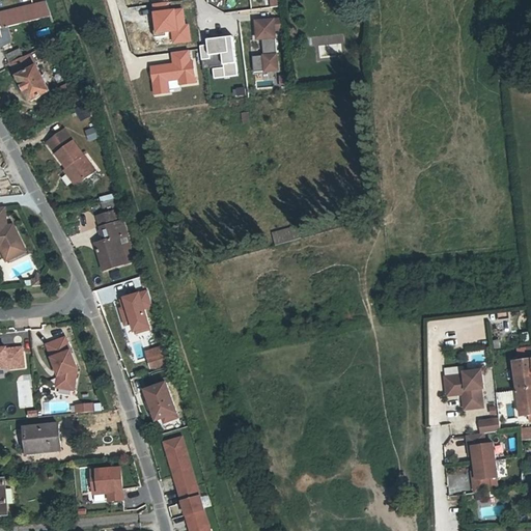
[(2,9),(5,22),(7,22),(48,12),(44,1),(2,9)]
